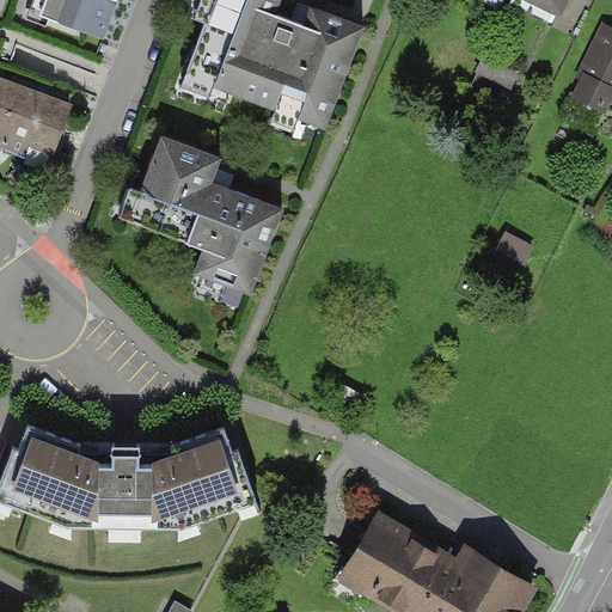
[(110,47),(126,0),(32,0),(28,18),(110,47)]
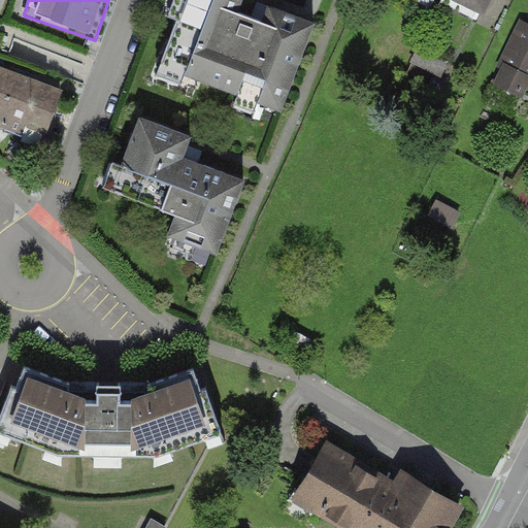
[(240,0),(184,0),(160,70),(279,117),(316,22),(269,4),(264,18),(237,7),(240,0)]
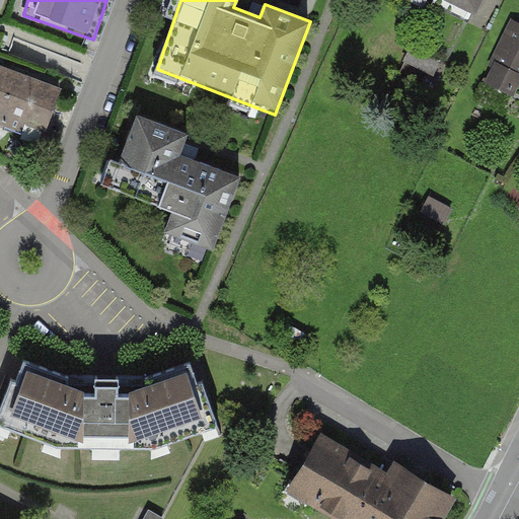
[(436,0),(489,24),(500,0),(436,0)]
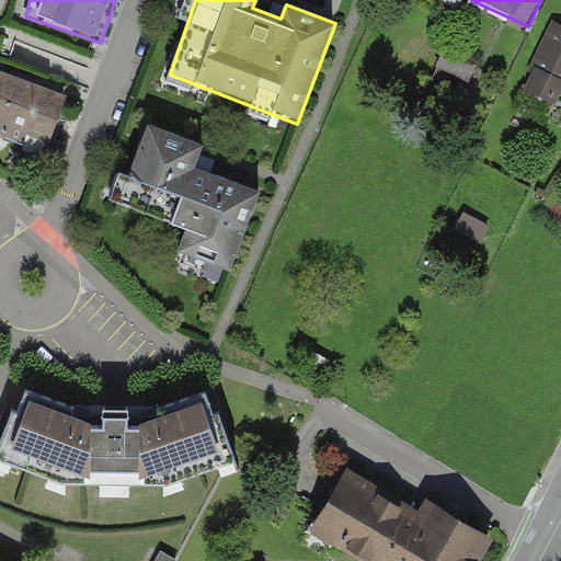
[(560,25),(552,22),(533,64),(538,67),(527,88),(557,102),(560,92),(560,25)]
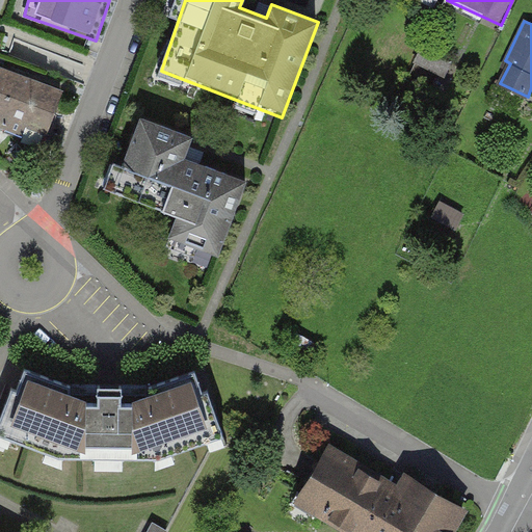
[(68,91),(2,70),(0,74),(0,127),(50,144),(68,91)]
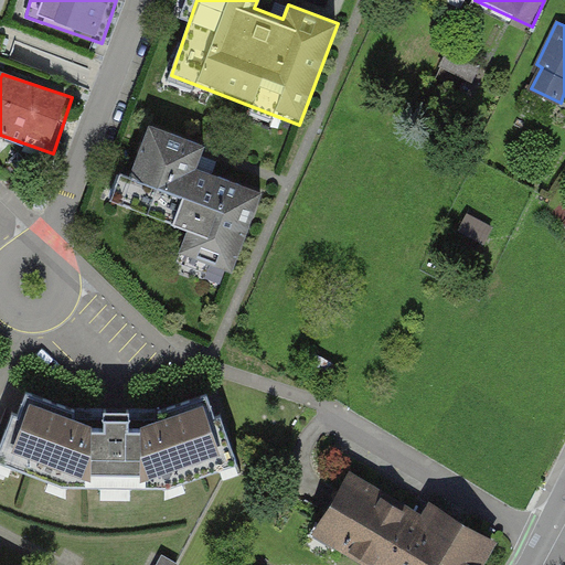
[(262,191),(195,167),(204,145),(150,126),(120,205),(188,230),(179,252),(232,270),(262,191)]
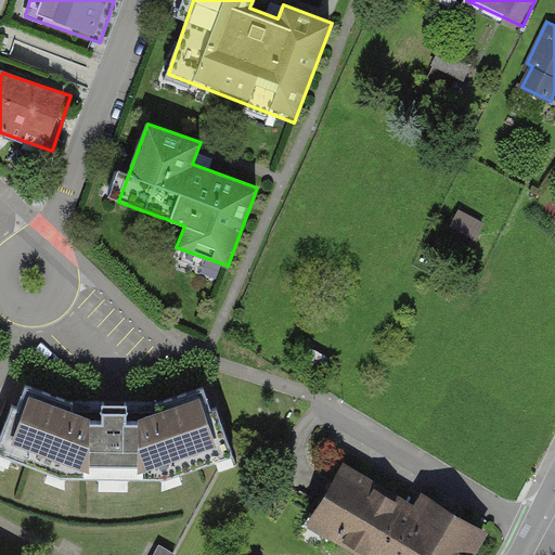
[(156,403),(74,402),(26,384),(18,407),(13,405),(0,437),(0,454),(65,477),(163,479),(235,454),(217,407),(213,409),(204,386),(156,403)]
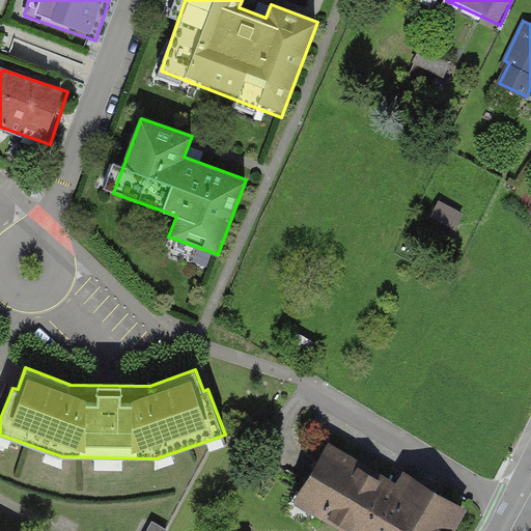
[(345,530),(367,530),(395,482),(328,444),(295,501),(345,530)]
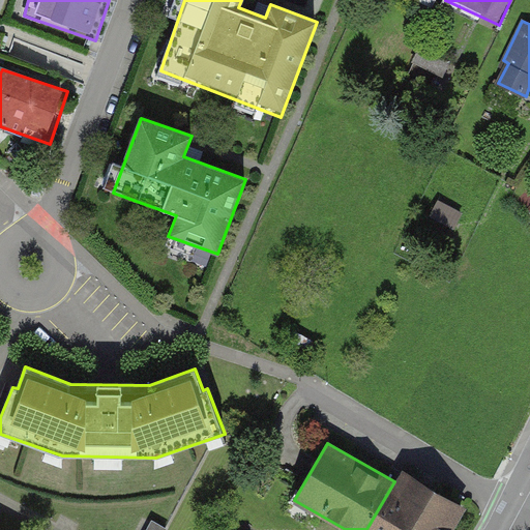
[(454,529),(469,505),(403,468),(366,529),(454,529)]
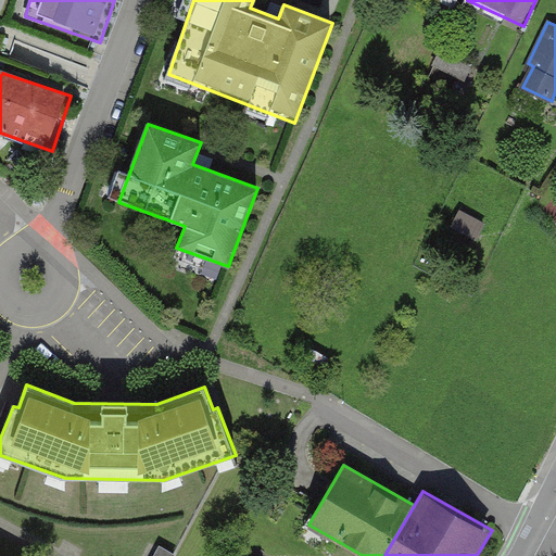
[(160,544),(154,555),(176,555),(178,553),(160,544)]
